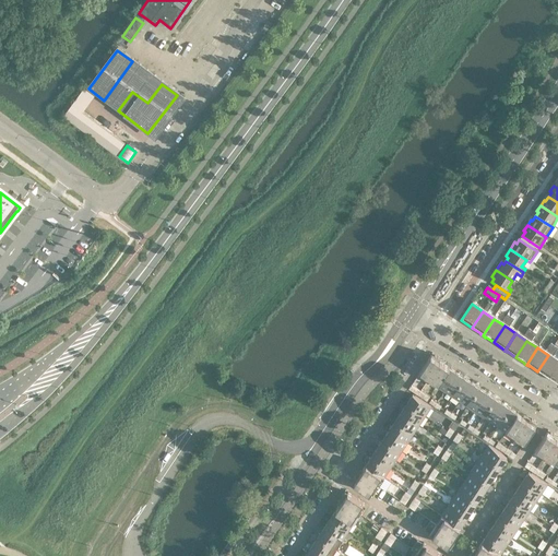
[(557,364),(557,361),(551,357),(548,355),(537,371),(546,377),(546,378),(548,379),(557,364)]
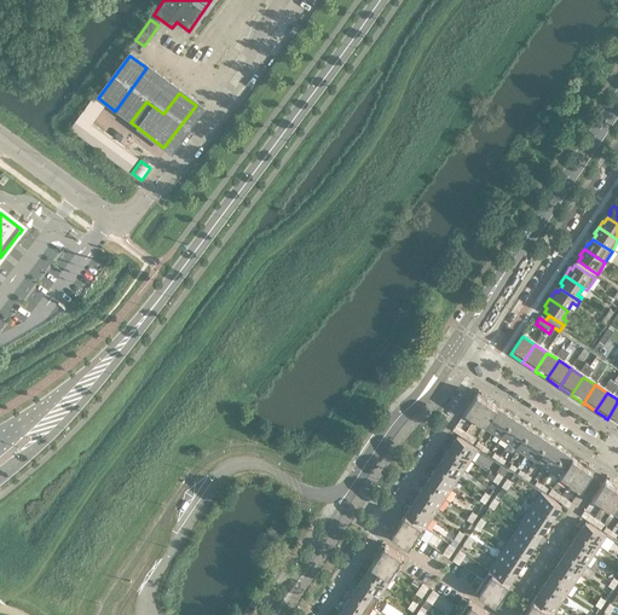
[(483,430),(496,410),(477,396),(462,417),(483,430)]
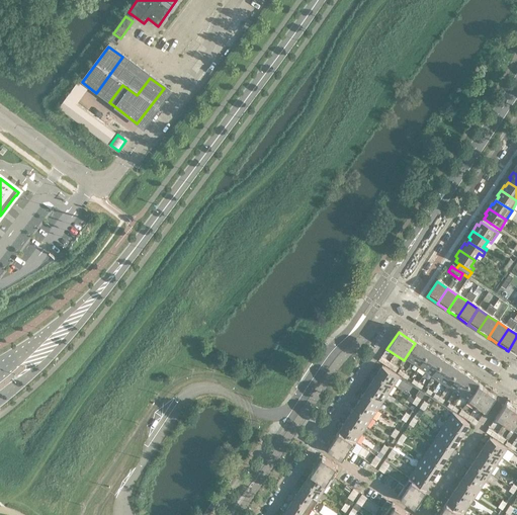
[(516,356),(516,337),(508,351),(510,353),(510,352),(516,356)]
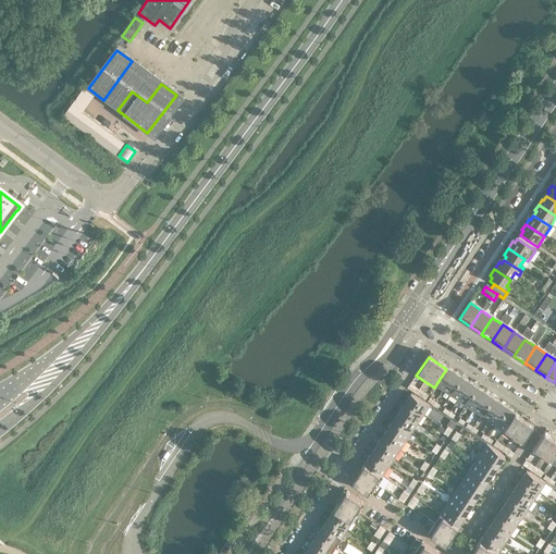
[(442,392),(454,373),(446,369),(434,388),(442,392)]
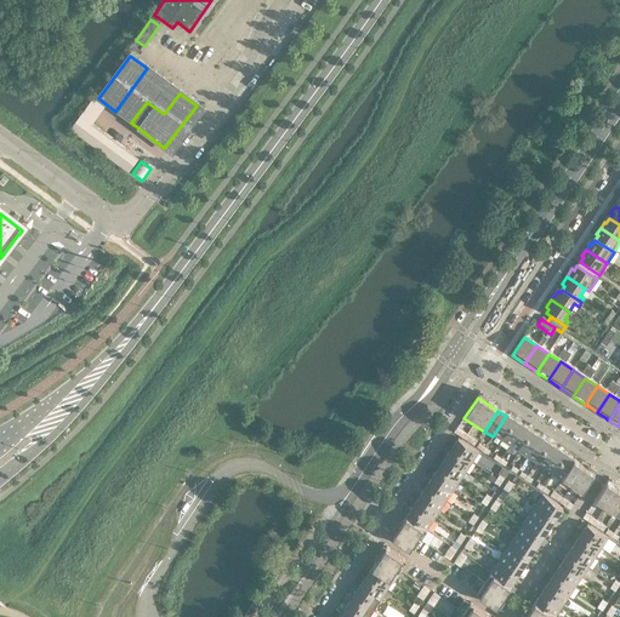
[(501,443),(515,422),(506,416),(493,436),(501,443)]
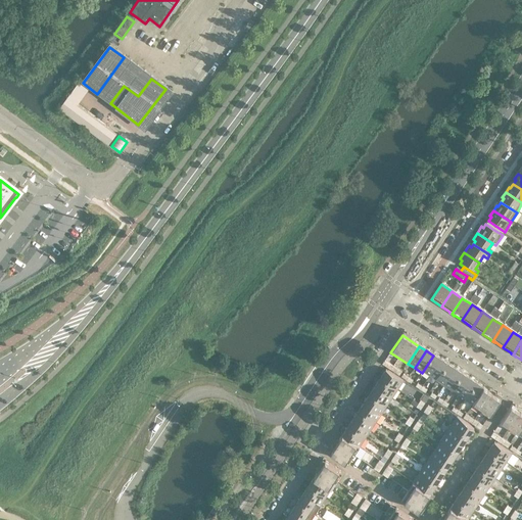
[(429,378),(440,361),(433,356),(422,373),(429,378)]
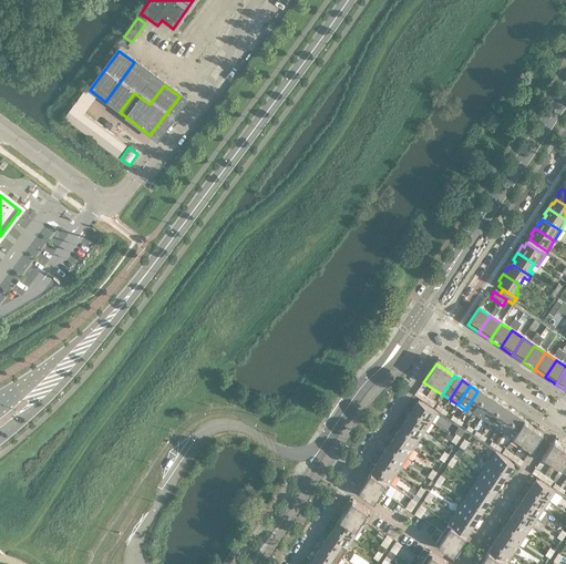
[(473,414),(485,396),(477,391),(465,410),(473,414)]
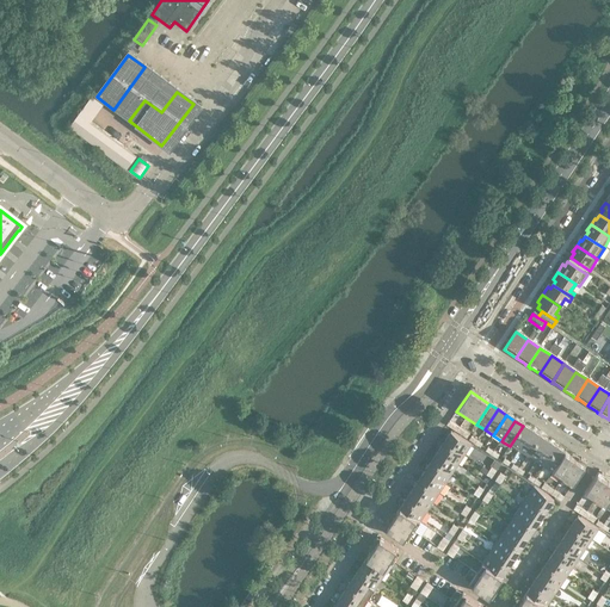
[(518,452),(531,432),(523,426),(510,446),(518,452)]
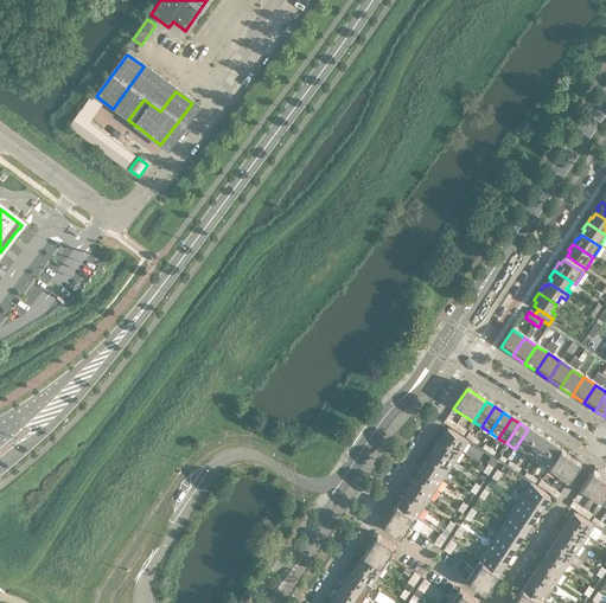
[(523,455),(536,435),(528,429),(515,449),(523,455)]
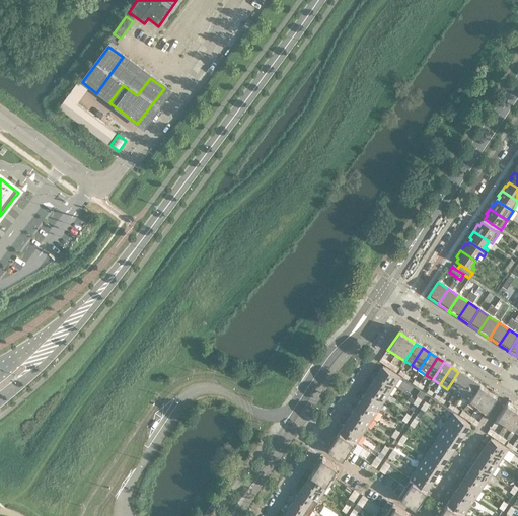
[(399,380),(382,369),(376,377),(393,388),(399,380)]
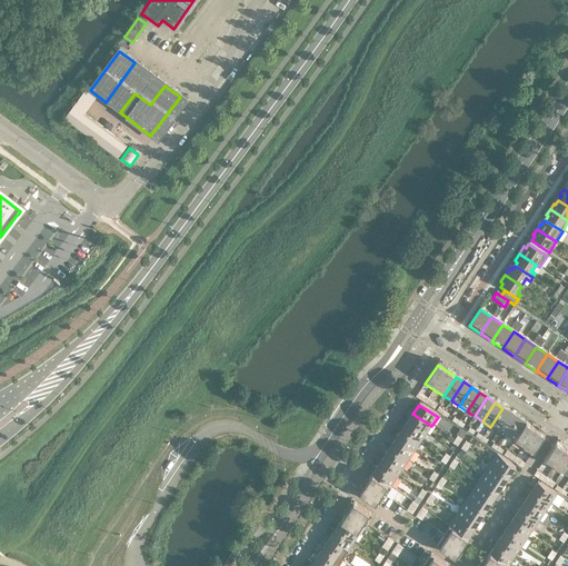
[(498,432),(510,413),(502,408),(490,427),(498,432)]
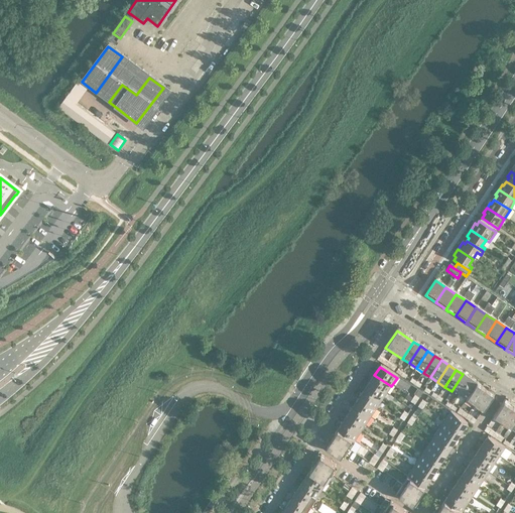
[(459,396),(470,379),(463,374),(452,391),(459,396)]
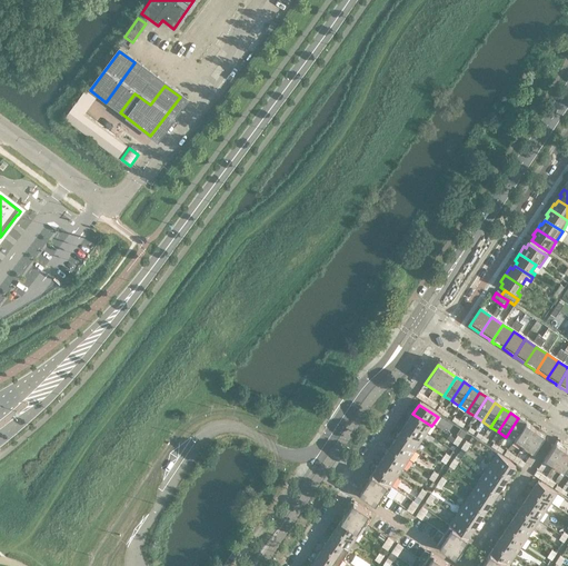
[(431,426),(412,414),(407,423),(426,435),(431,426)]
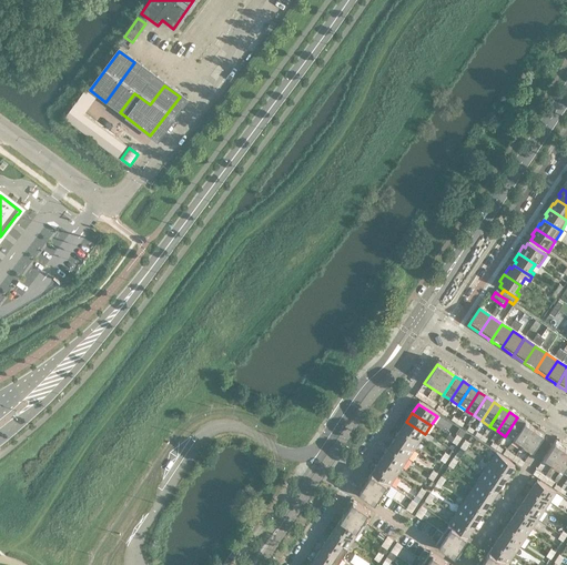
[(513,442),(525,423),(517,417),(505,436),(513,442)]
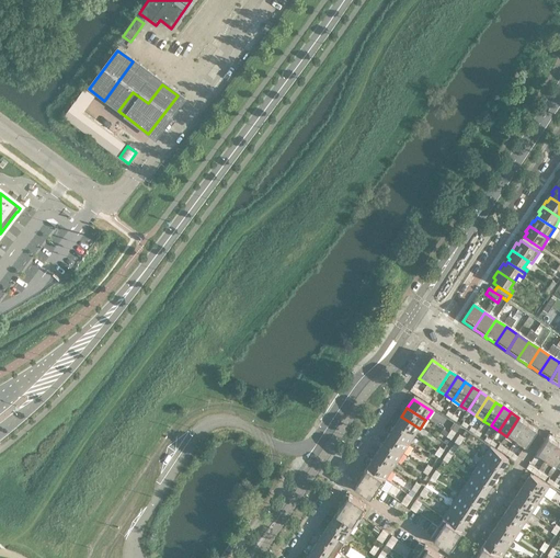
[(420,429),(401,417),(396,425),(414,437),(420,429)]
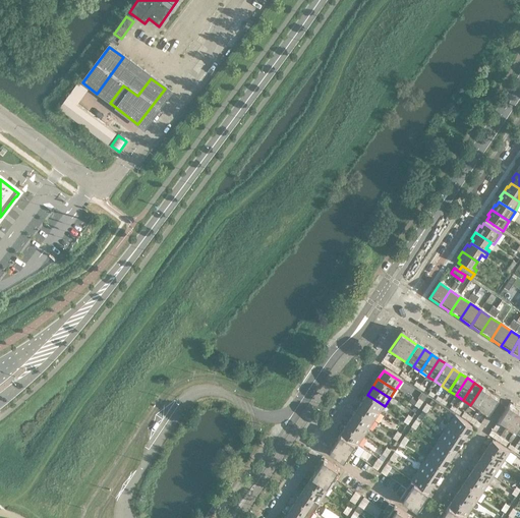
[(486,416),(499,399),(481,388),(470,405),(486,416)]
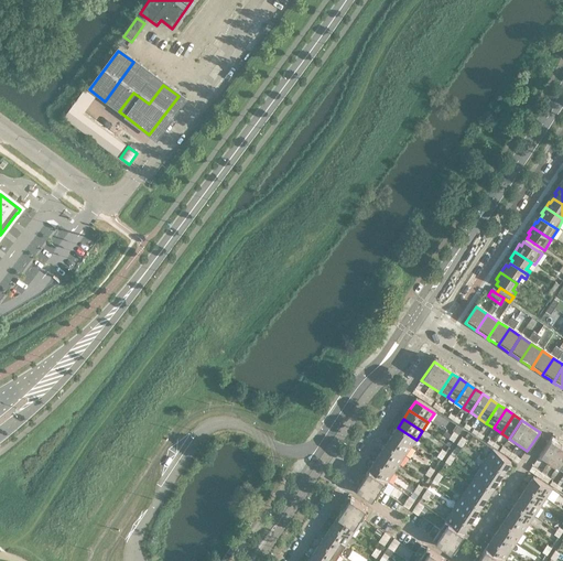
[(417,440),(398,428),(391,437),(410,449),(417,440)]
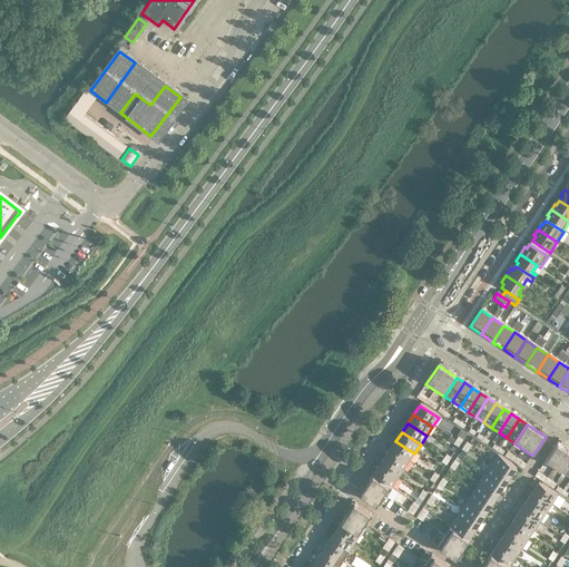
[(414,453),(395,441),(390,450),(409,462),(414,453)]
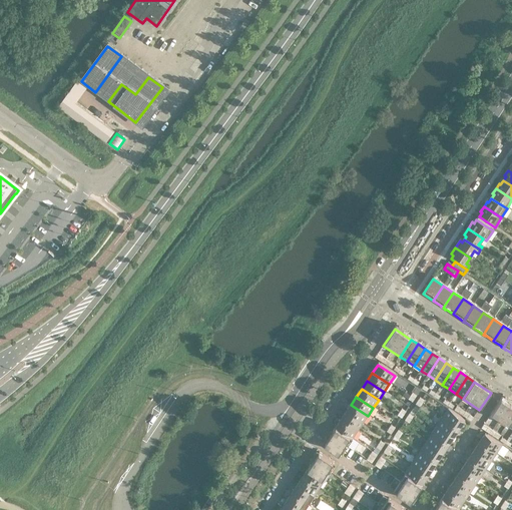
[(506,427),(511,418),(511,406),(501,399),(489,416),(506,427)]
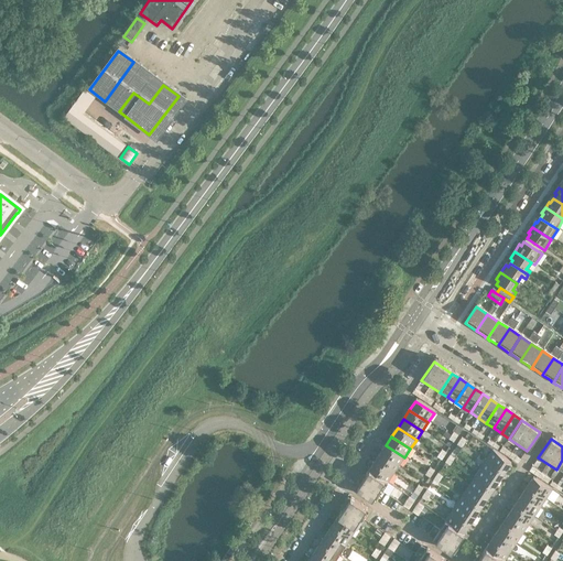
[(404,457),(386,445),(379,454),(398,466),(404,457)]
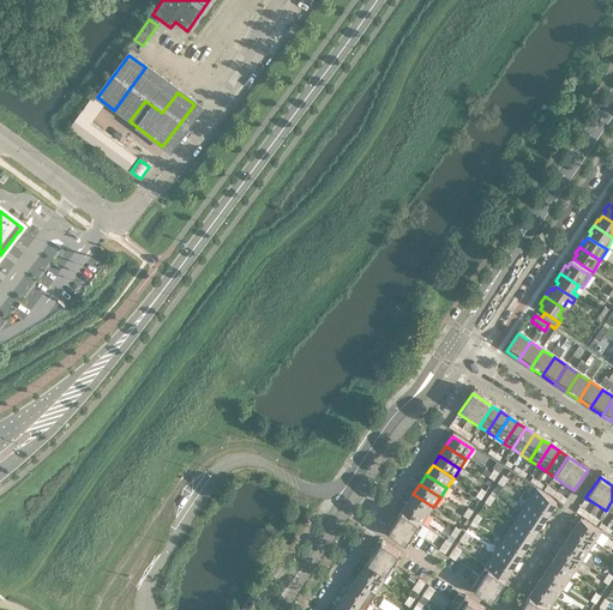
[(556,505),(535,491),(529,501),(550,515),(556,505)]
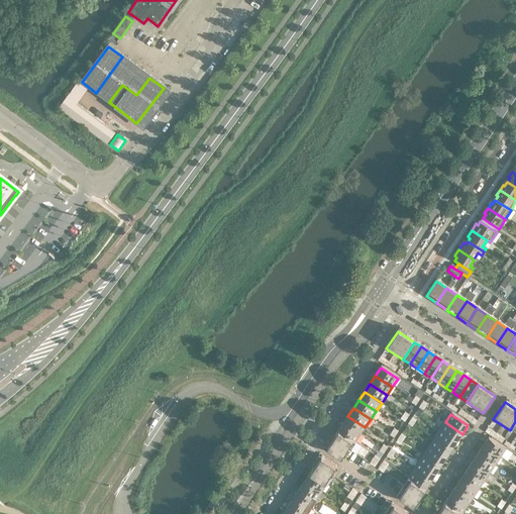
[(365,427),(347,416),(342,424),(359,435),(365,427)]
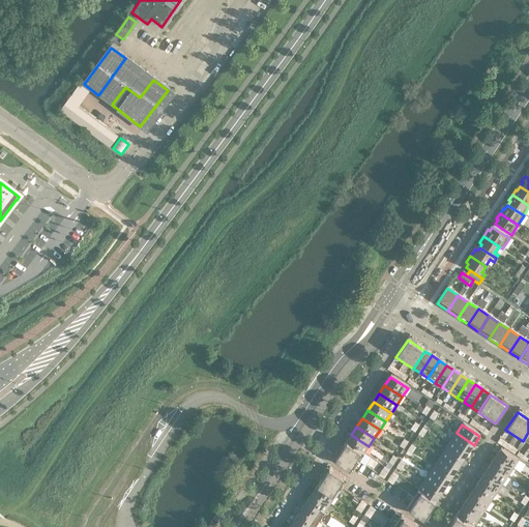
[(474,445),(457,433),(450,441),(468,454),(474,445)]
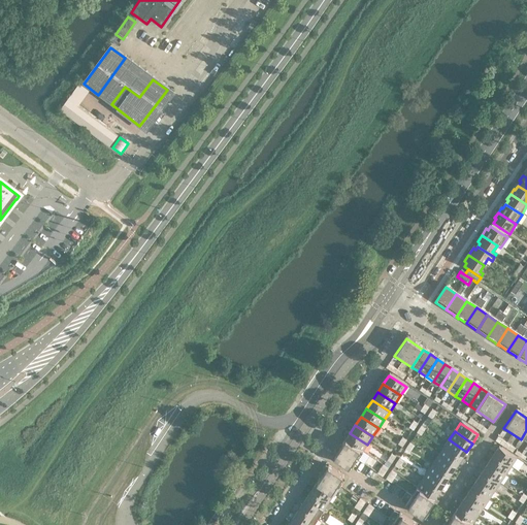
[(367,445),(350,433),(344,441),(362,453),(367,445)]
